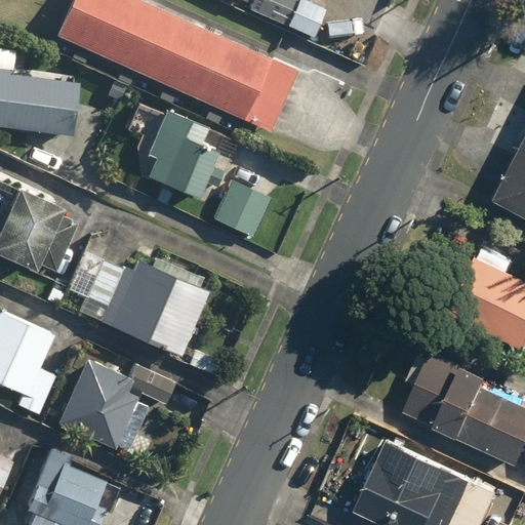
[(153,0),(71,0),(55,34),(270,132),(299,67),(153,0)]
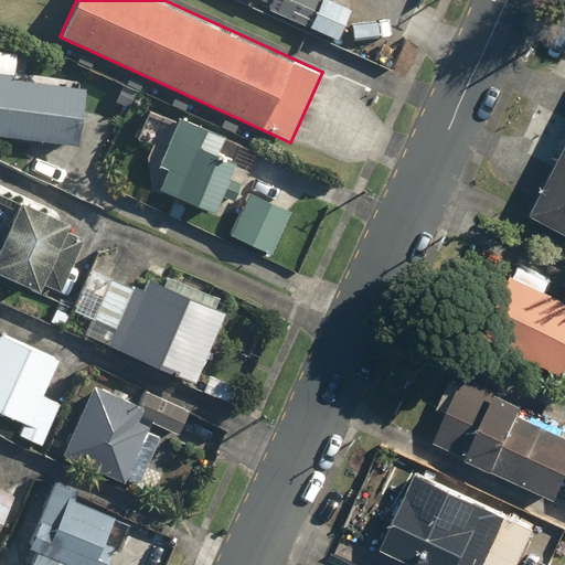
[(329,0),(267,0),(264,8),(337,40),(350,9),(329,0)]
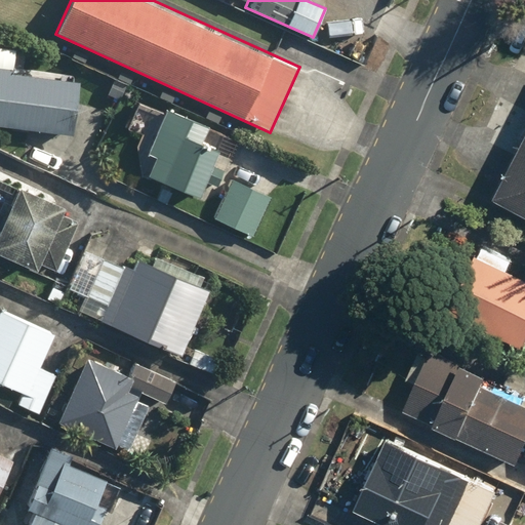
[(0,125),(74,133),(80,77),(14,71),(16,48),(0,46),(0,125)]
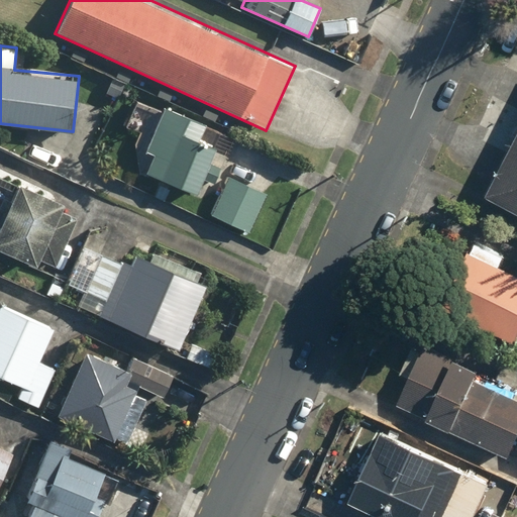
[(211,184),(224,152),(199,142),(205,128),(162,110),(144,153),(151,157),(145,173),(199,194),(204,181),(211,184)]
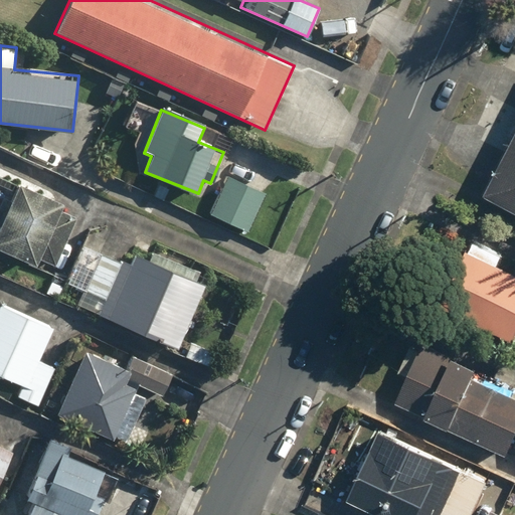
[(514,134),(487,191),(514,204),(514,134)]
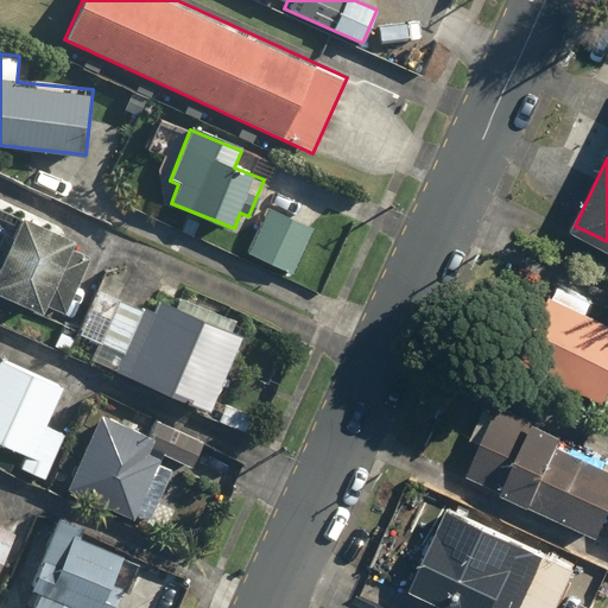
[(314,228),(267,208),(246,257),(292,277),(314,228)]
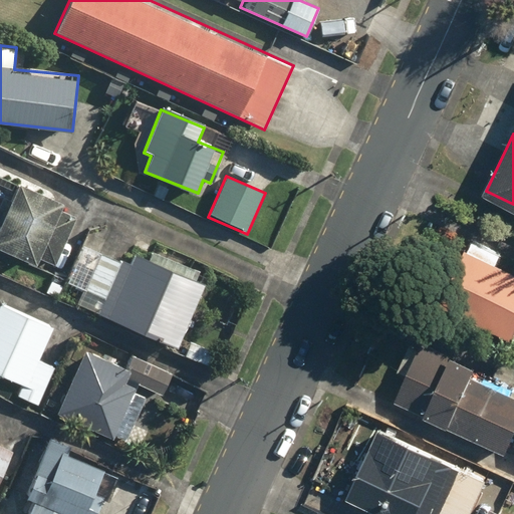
[(63,202),(17,180),(0,214),(0,246),(33,263),(63,202)]
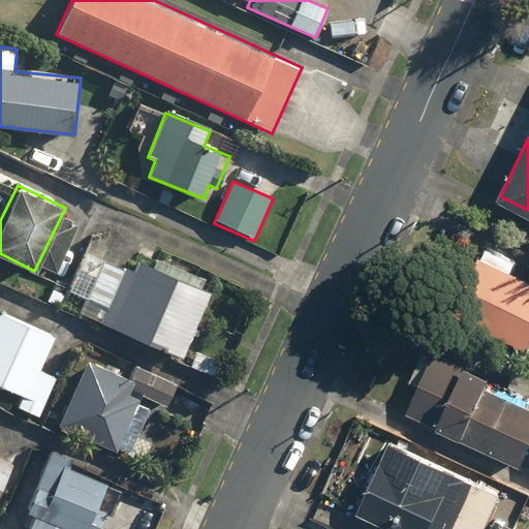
[(528,273),(481,252),(454,313),(528,347),(528,344),(528,273)]
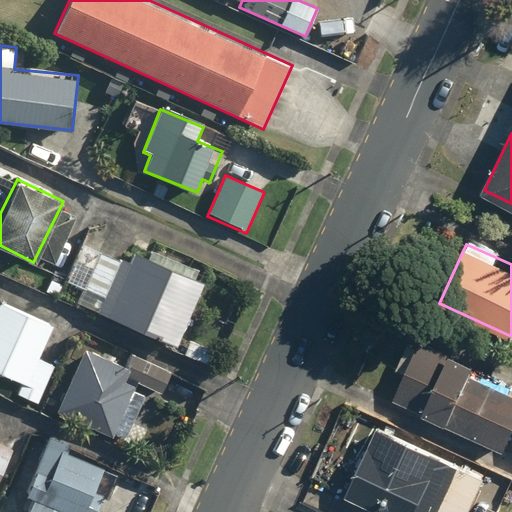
[(194,269),(150,248),(147,256),(136,251),(131,261),(123,257),(98,310),(175,347),(205,284),(190,277),(194,269)]
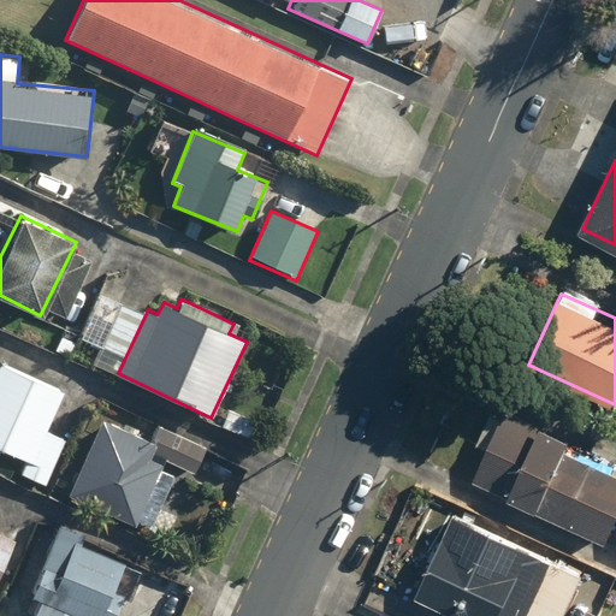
[(0,449),(23,460),(18,472),(45,485),(65,442),(45,432),(64,389),(1,360),(0,361),(0,449)]
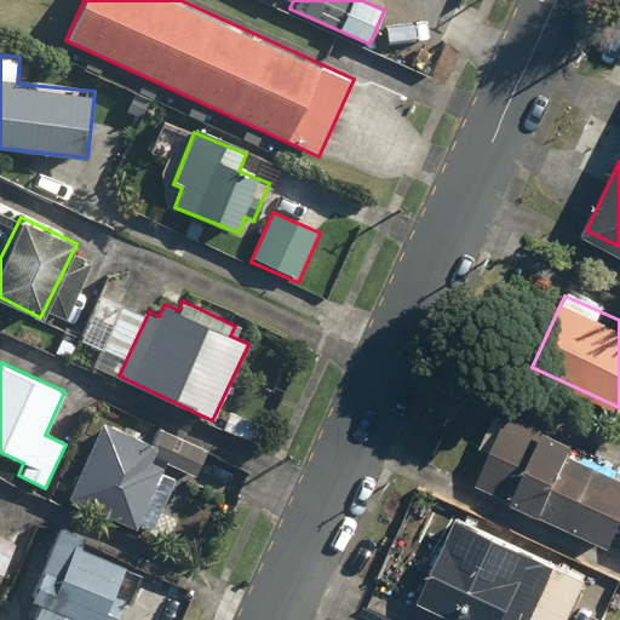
[(482,447),(491,452),(476,482),(619,549),(619,434),(604,426),(595,448),(511,408),(505,420),(495,417),(482,447)]
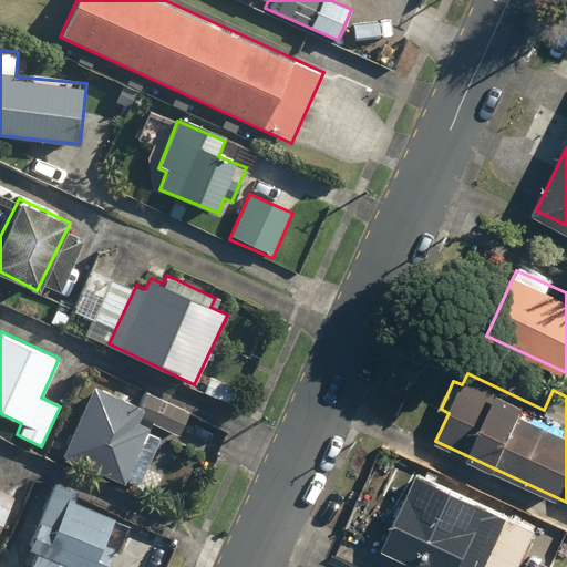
[(135,402),(92,381),(58,453),(133,488),(156,439),(146,433),(151,423),(178,436),(189,412),(142,390),(135,402)]
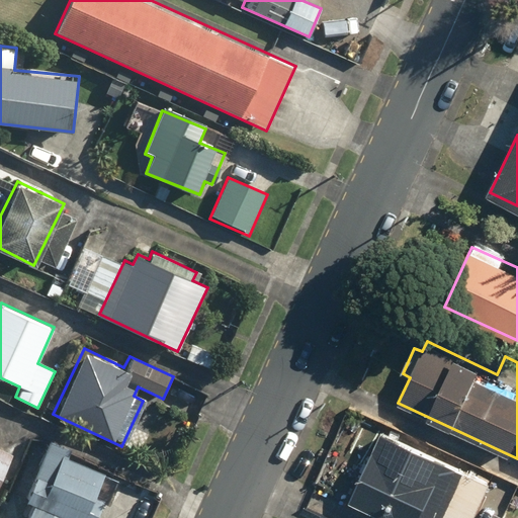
[(471,517),(491,482),(384,429),(350,496),(394,517),(435,517),(436,516),(439,517),(471,517)]
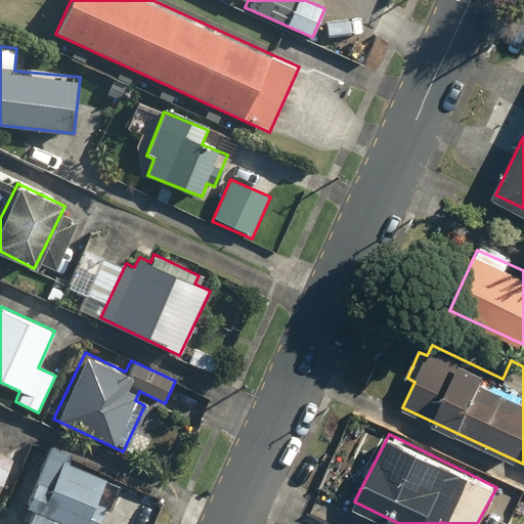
[(72,454),(49,445),(16,523),(99,523),(107,505),(99,501),(106,483),(67,467),(72,454)]
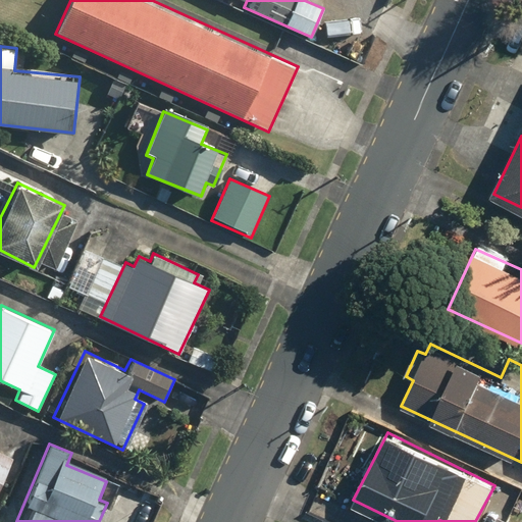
[(0,478),(11,454),(0,449),(0,478)]
